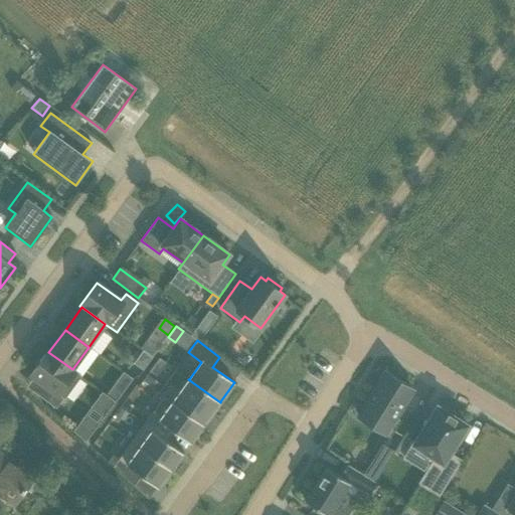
[(47,351),(30,374),(54,392),(46,402),(56,408),(79,376),(80,377),(81,376),(72,369),(48,352),(47,351)]
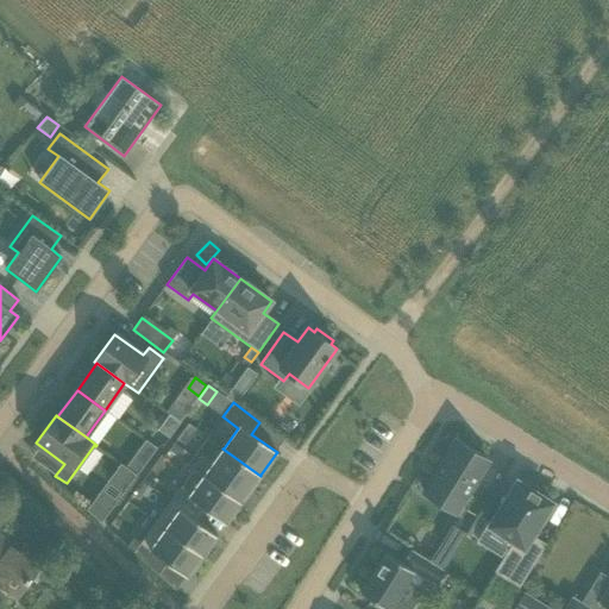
[(168,415),(157,429),(168,438),(173,431),(180,422),(174,419),(168,415)]
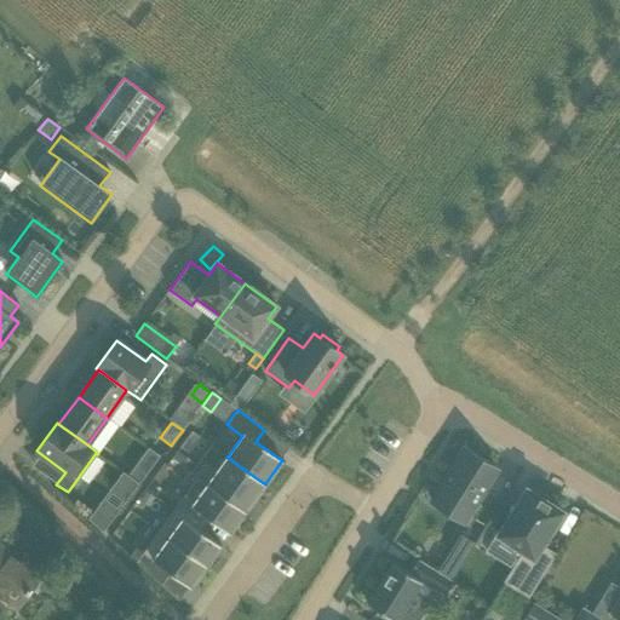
[(200,437),(191,431),(181,447),(188,453),(200,437)]
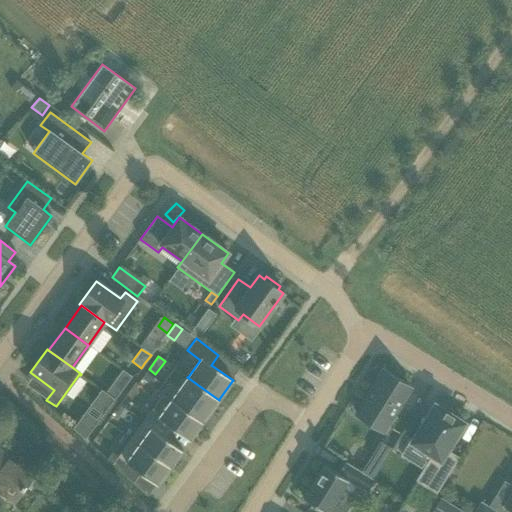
[(122,370),(105,393),(114,399),(131,376),(128,374),(122,370)]
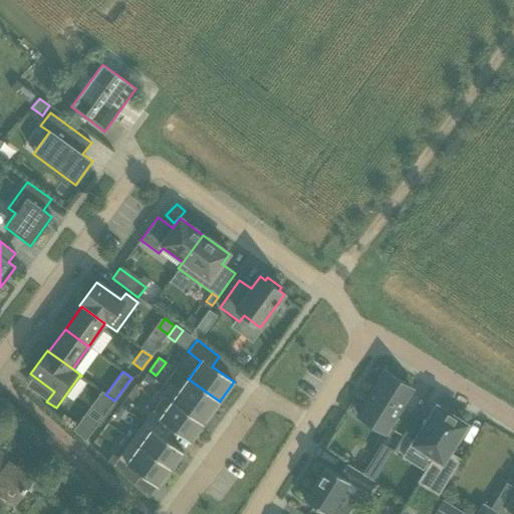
[(384,373),(357,416),(386,433),(412,391),(384,373)]
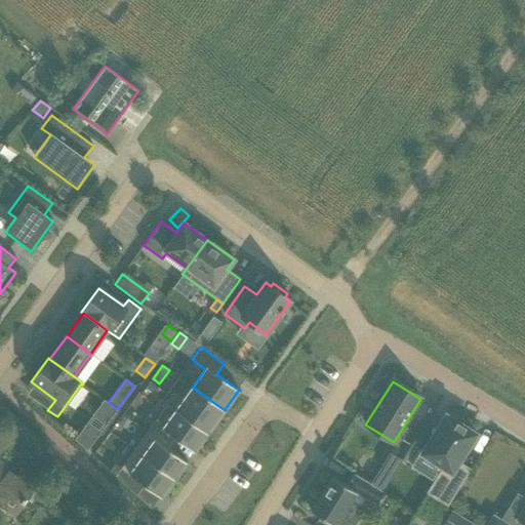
[(225,410),(192,387),(183,399),(173,392),(166,403),(207,434),(208,433),(207,433),(224,410),(224,411),(225,410)]
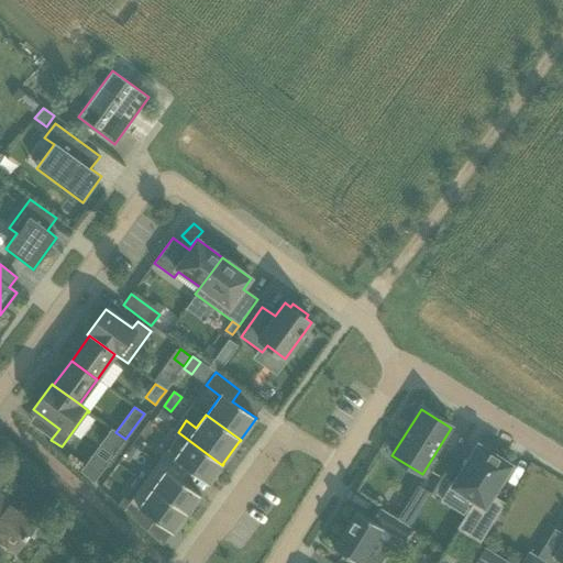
[(222,465),(178,432),(177,433),(178,434),(157,464),(181,482),(189,471),(208,485),(209,484),(209,483),(222,465)]
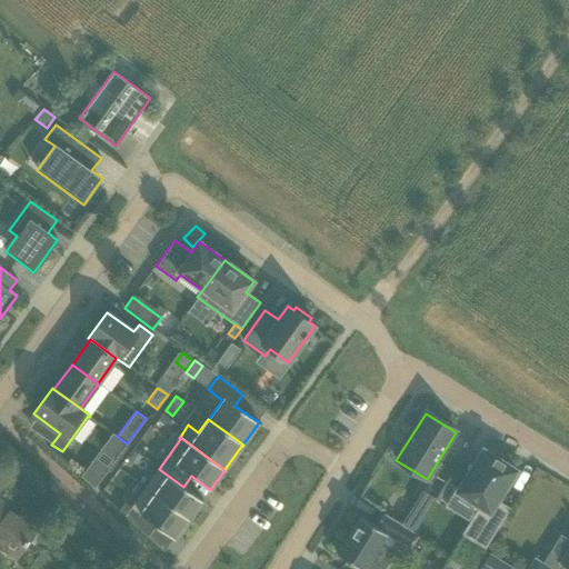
[(487,451),(482,449),(457,491),(479,506),(461,535),(485,549),(510,508),(497,500),(516,470),(499,460),(501,457),(488,448),(487,451)]
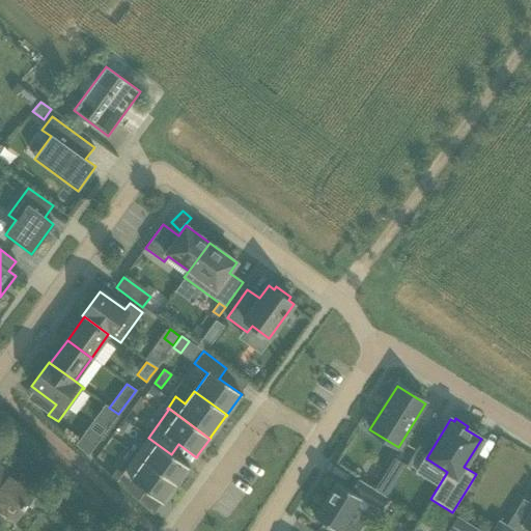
[(126,421),(119,429),(128,435),(133,426),(126,421)]
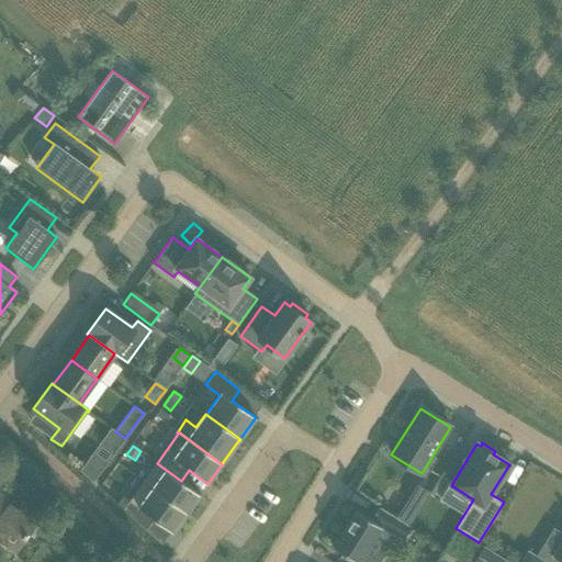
[(92,453),(80,471),(93,482),(105,465),(92,453)]
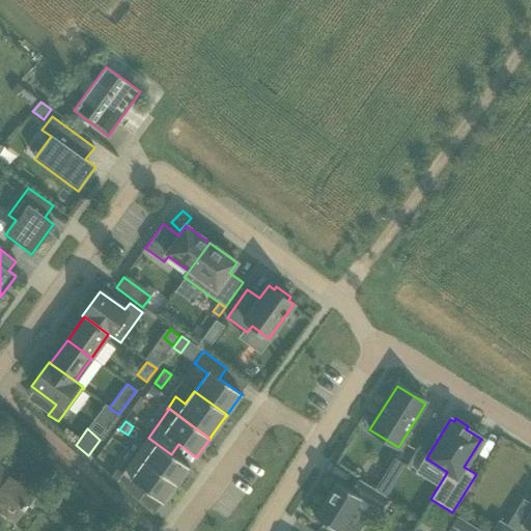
[(188,468),(189,467),(148,438),(136,455),(176,484),(176,483),(188,468)]
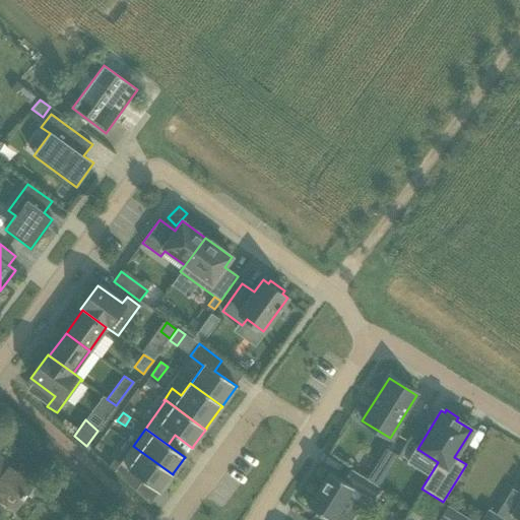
[(173,474),(132,446),(114,471),(135,491),(142,480),(159,493),(173,474)]
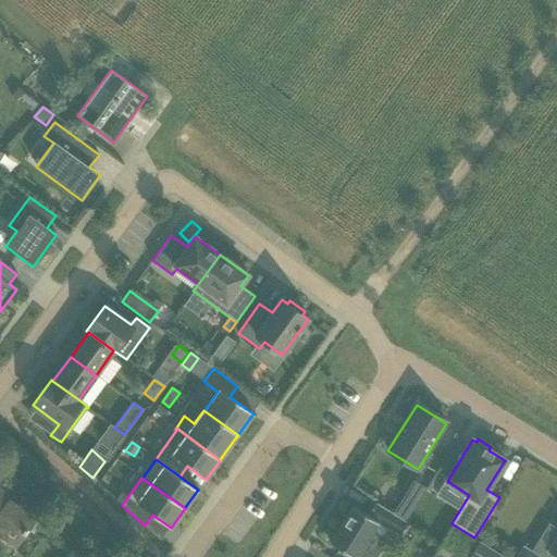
[(0,533),(15,545),(27,530),(34,534),(40,525),(34,520),(35,518),(0,492),(0,533)]
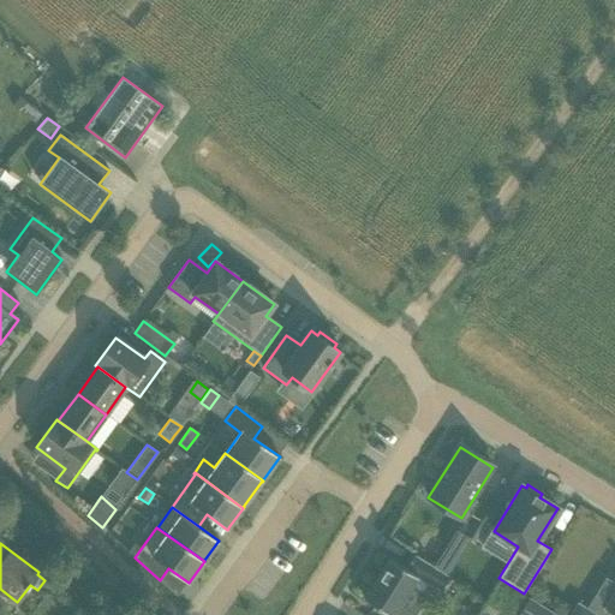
[(434,567),(448,575),(460,556),(446,548),(434,567)]
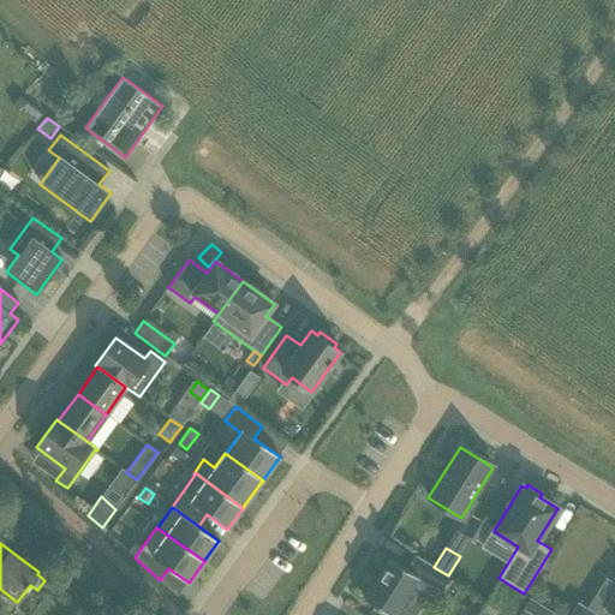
[(448,575),(434,567),(415,555),(406,568),(389,559),(364,598),(390,614),(393,614),(411,587),(422,595),(428,585),(441,593),(451,578),(448,577),(448,575)]
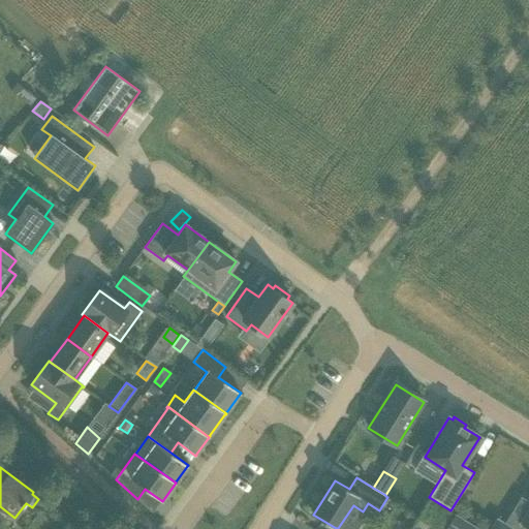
[(445,528),(479,528),(456,515),(445,528)]
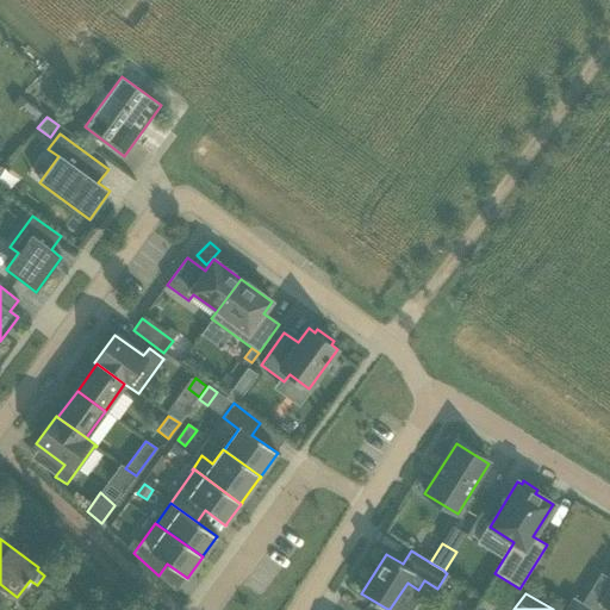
[(593,609),(573,597),(565,609),(593,609)]
